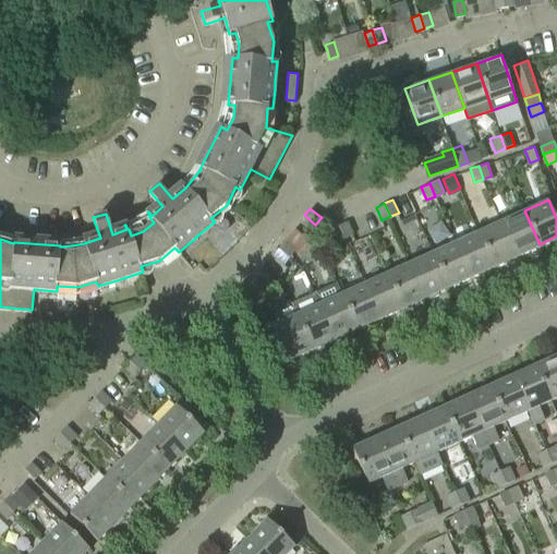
[(524,211),(501,220),(517,255),(540,244),(524,211)]
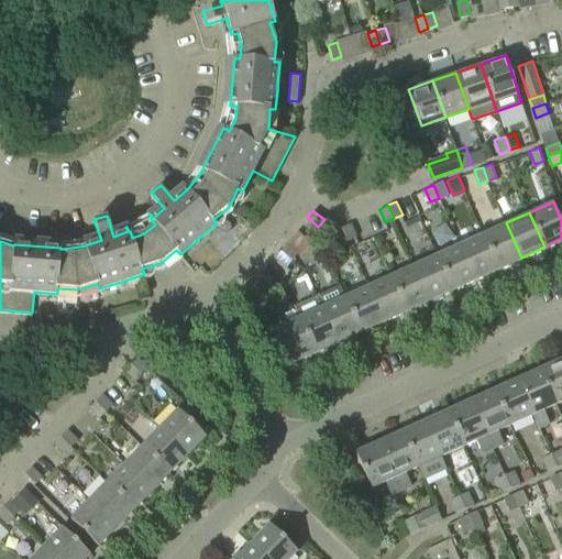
[(351,222),(350,222),(342,226),(348,239),(356,236),(351,222)]
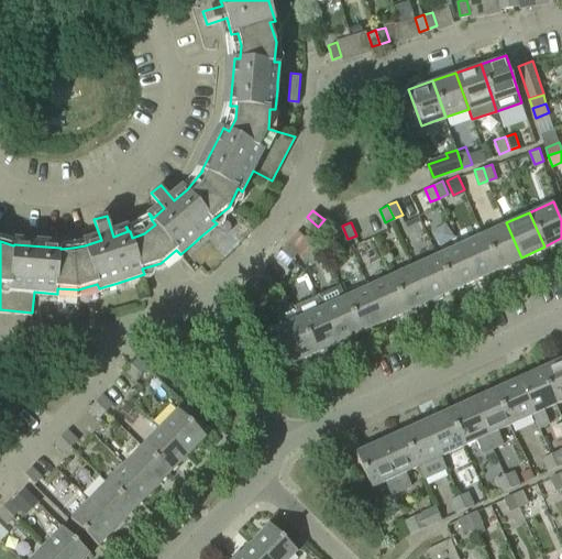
[(521,258),(506,222),(483,232),(499,267),(521,258)]
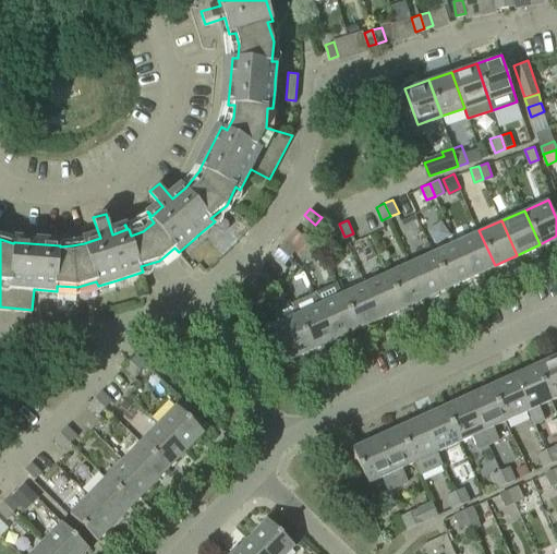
[(479,230),(456,241),(472,276),(495,265),(479,230)]
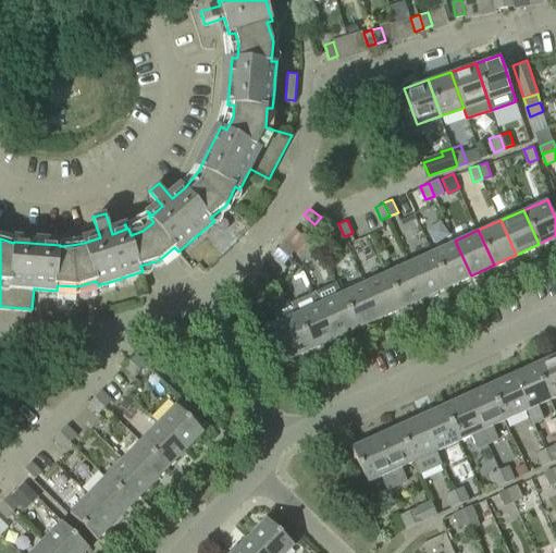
[(279,246),(289,255),(296,248),(284,238),(279,246)]
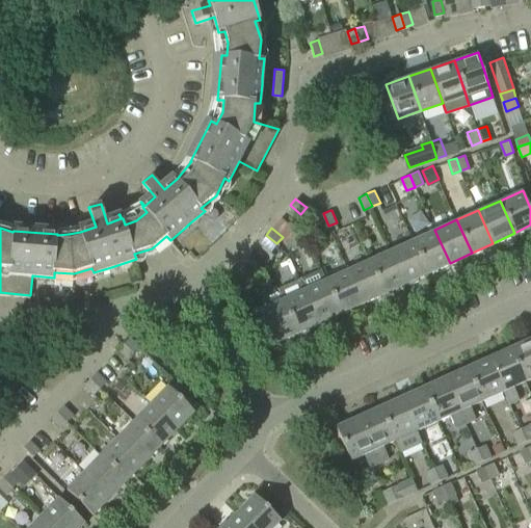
[(294,229),(285,241),(292,248),(310,240),(294,229)]
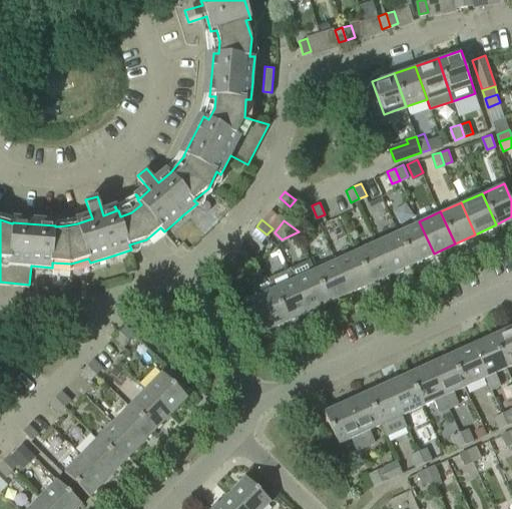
[(434,253),(419,221),(398,230),(413,263),(434,253)]
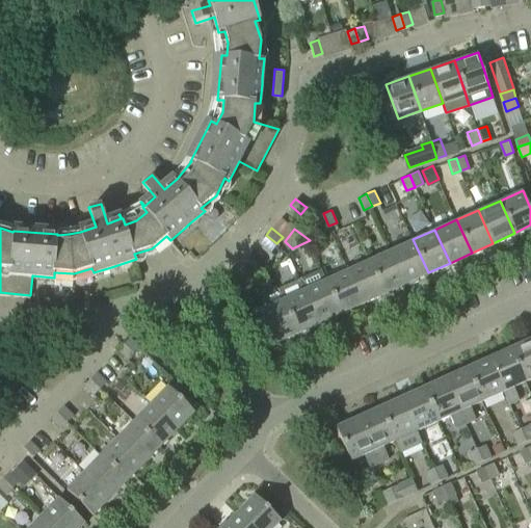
[(276,243),(266,235),(261,242),(271,251),(276,243)]
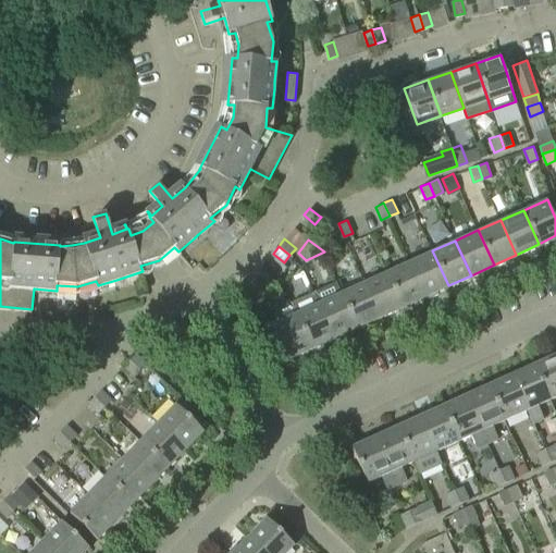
[(448,285),(432,250),(410,261),(425,296),(448,285)]
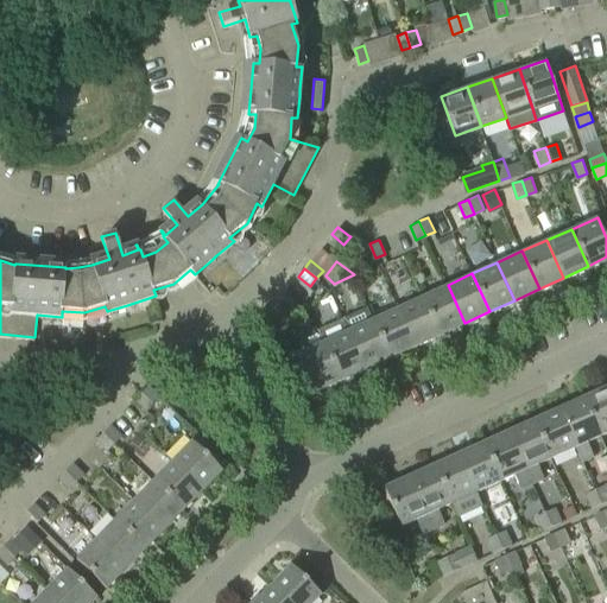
[(448,285),(423,296),(440,334),(465,323),(448,285)]
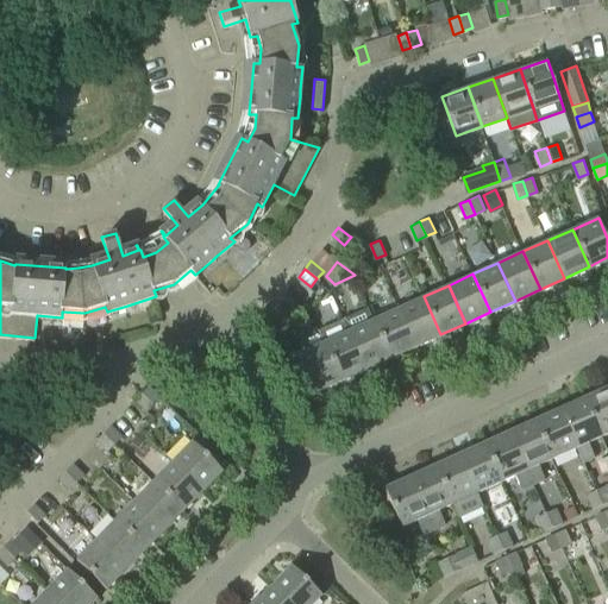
[(424,296),(399,308),(415,345),(440,334),(424,296)]
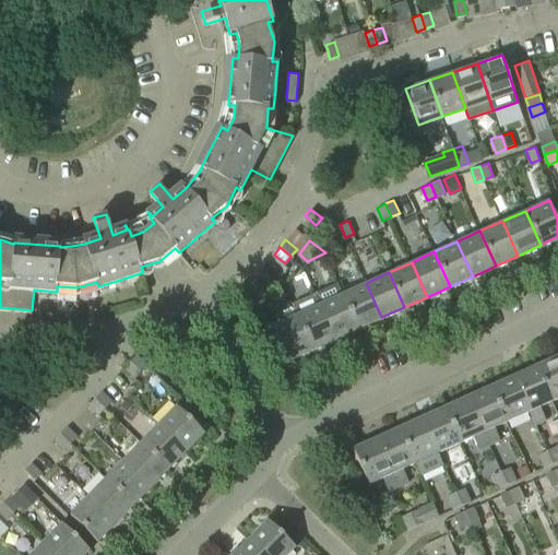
[(254,279),(249,286),(260,295),(265,287),(254,279)]
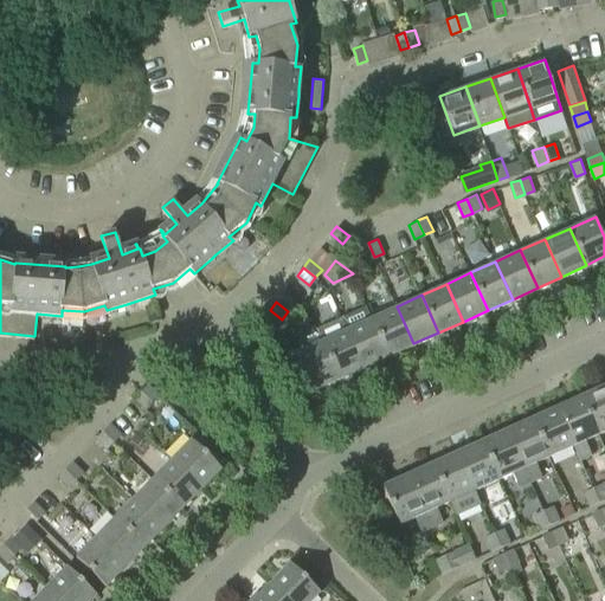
[(366,303),(341,314),(365,366),(388,355),(372,317),(366,303)]
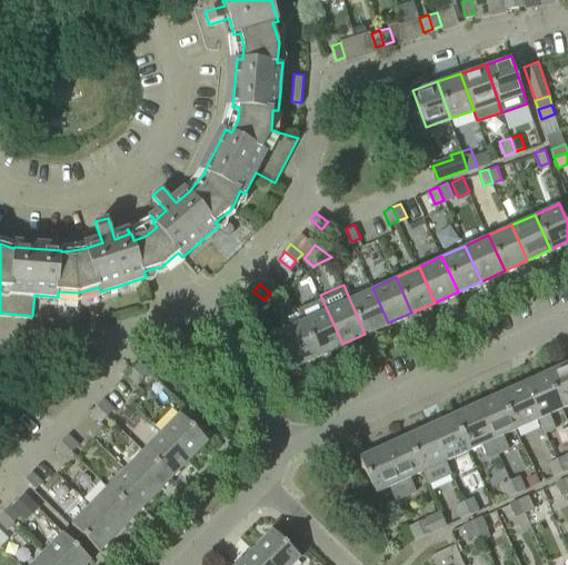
[(388,323),(372,288),(349,298),(365,334),(388,323)]
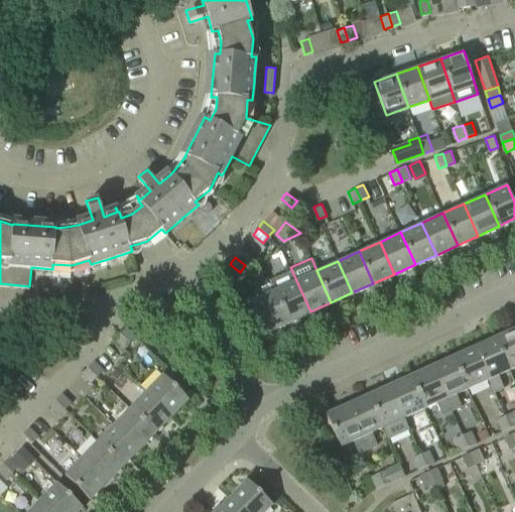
[(290,267),(269,277),(274,289),(289,322),(310,311),(290,267)]
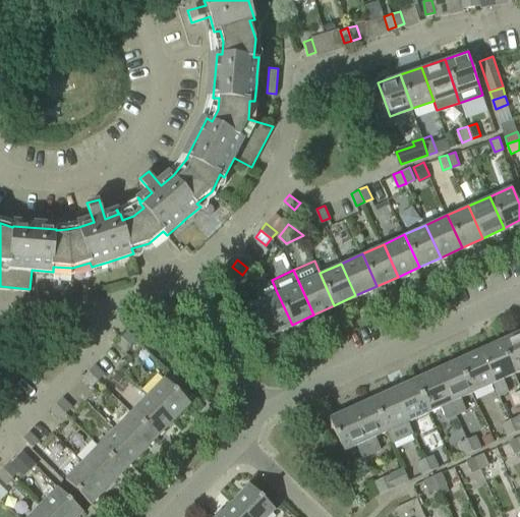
[(247,274),(236,279),(242,293),(253,288),(247,274)]
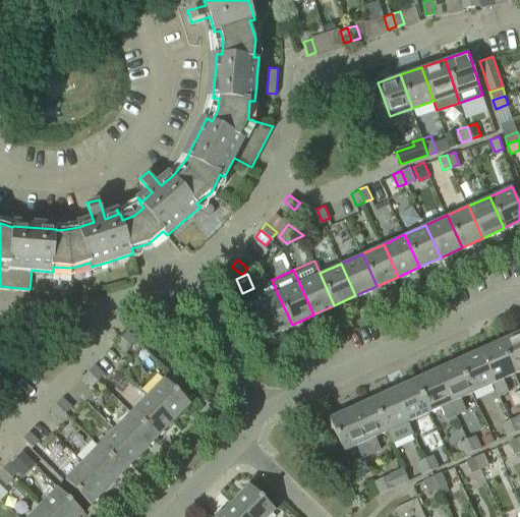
[(292,325),(277,292),(255,302),(270,335),(292,325)]
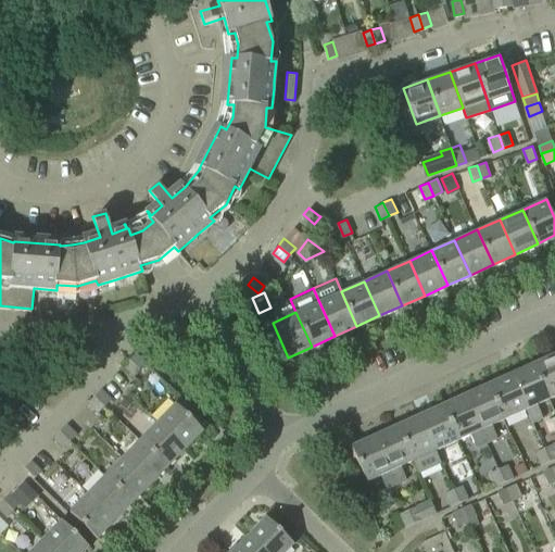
[(136,351),(129,358),(130,359),(140,367),(147,362),(136,351)]
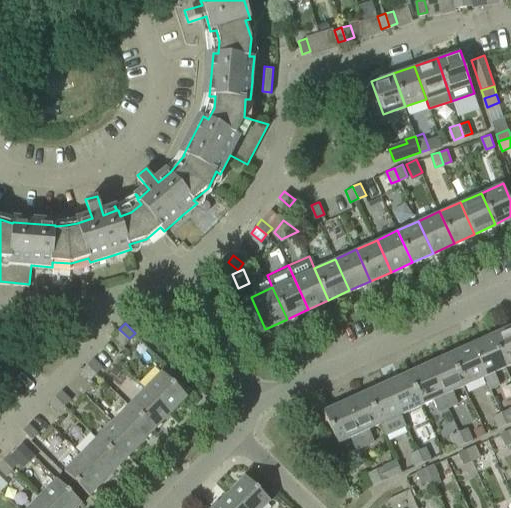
[(510,324),(490,334),(505,366),(510,363),(510,324)]
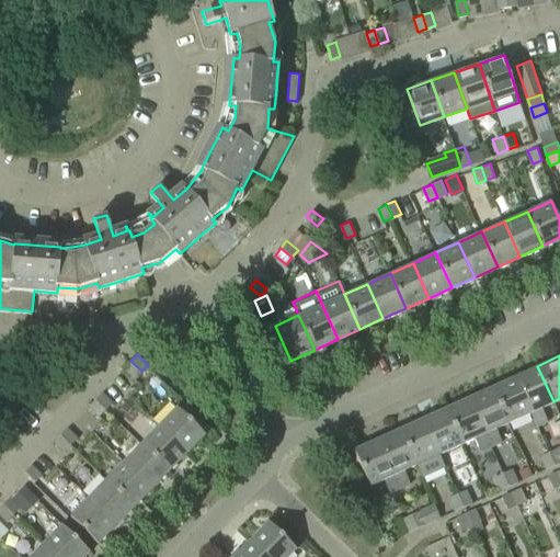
[(141,371),(132,362),(130,363),(125,368),(135,378),(141,371)]
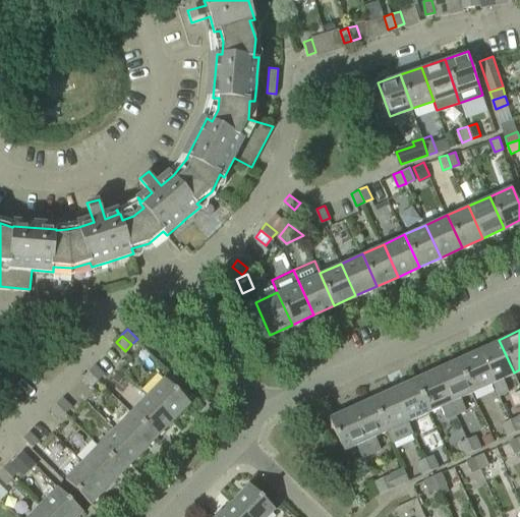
[(499,340),(478,349),(493,382),(494,382),(499,394),(509,390),(503,377),(514,372),(499,340)]
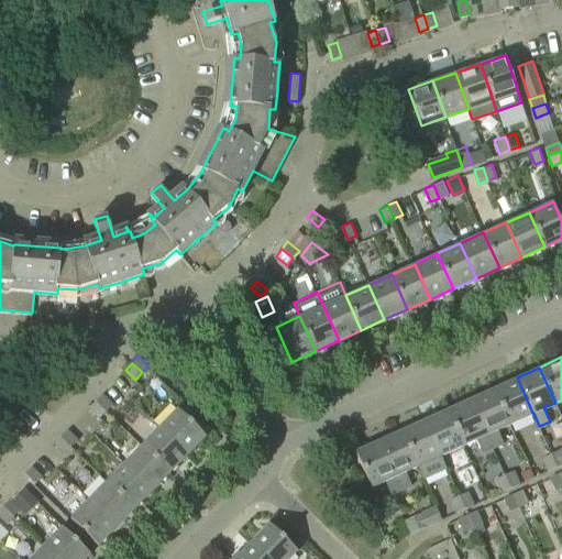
[(532,413),(517,377),(494,388),(509,424),(532,413)]
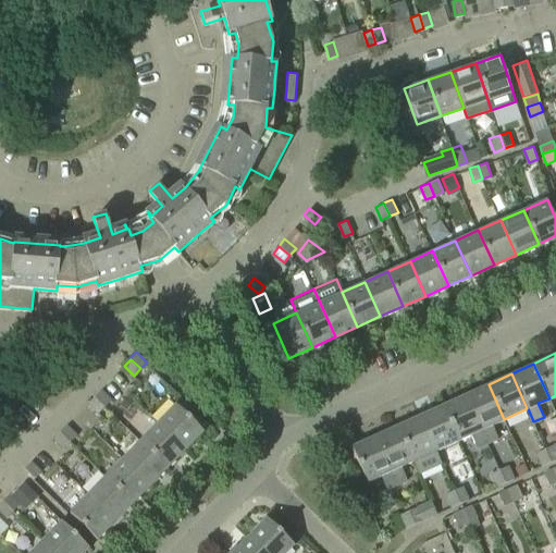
[(504,419),(489,384),(466,394),(486,443),(498,438),(493,424),(504,419)]
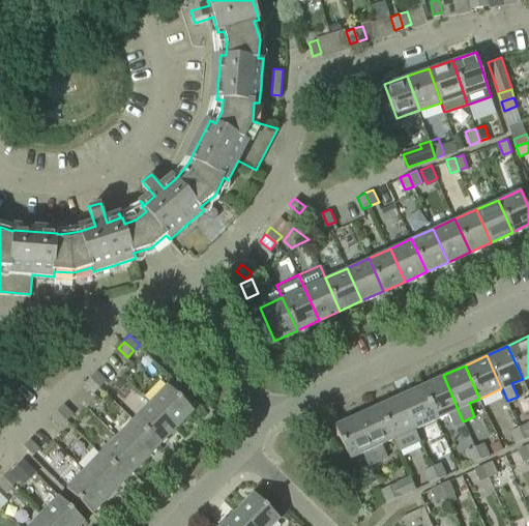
[(96,370),(90,376),(99,385),(106,379),(96,370)]
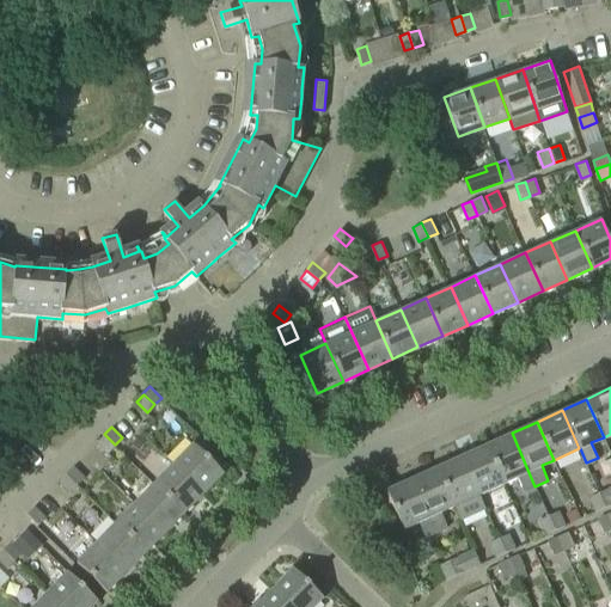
[(140,431),(132,440),(139,448),(147,439),(140,431)]
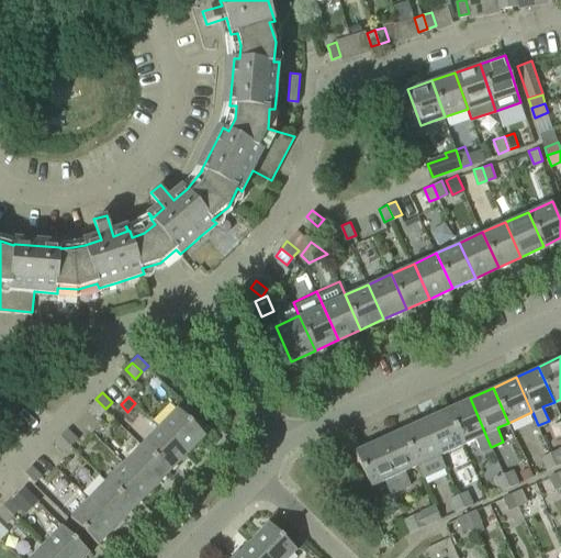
[(491,447),(470,398),(447,409),(462,444),(475,437),(481,452),(491,447)]
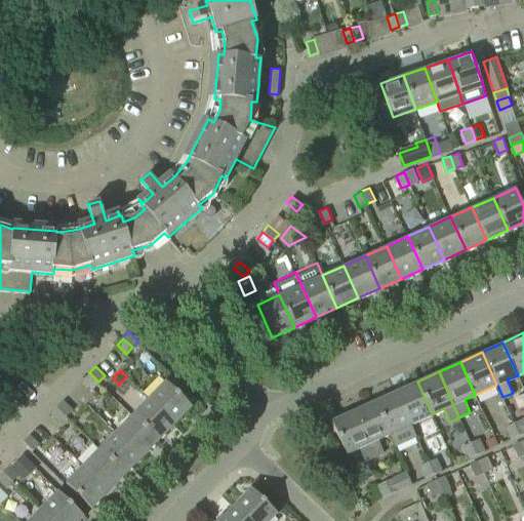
[(98,382),(89,372),(83,378),(92,388),(98,382)]
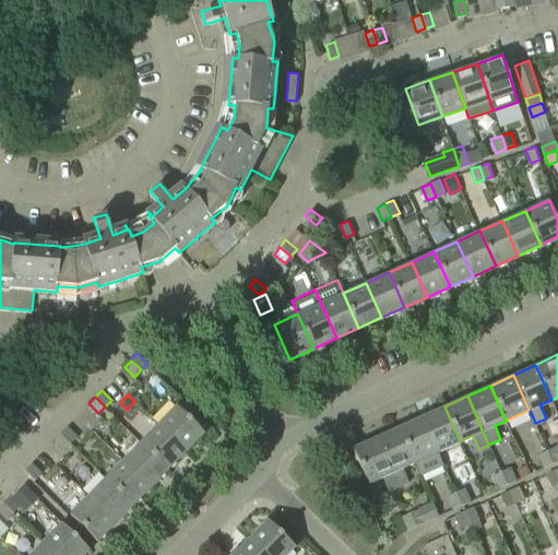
[(177,404),(158,423),(186,450),(204,432),(177,404)]
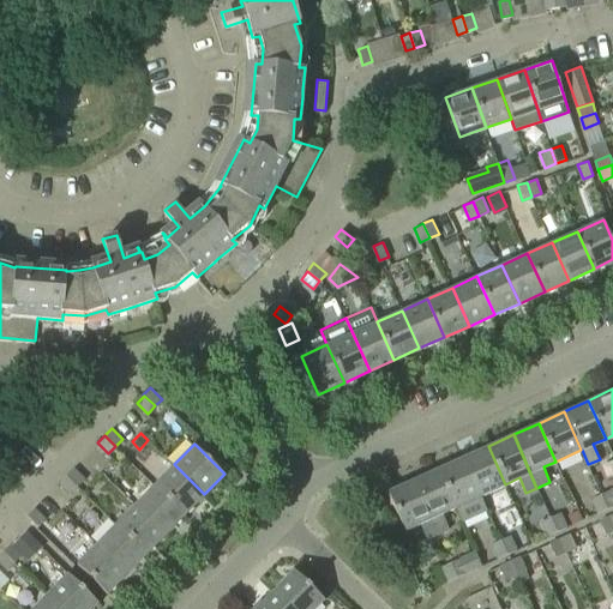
[(488,446),(463,457),(481,495),(505,484),(488,446)]
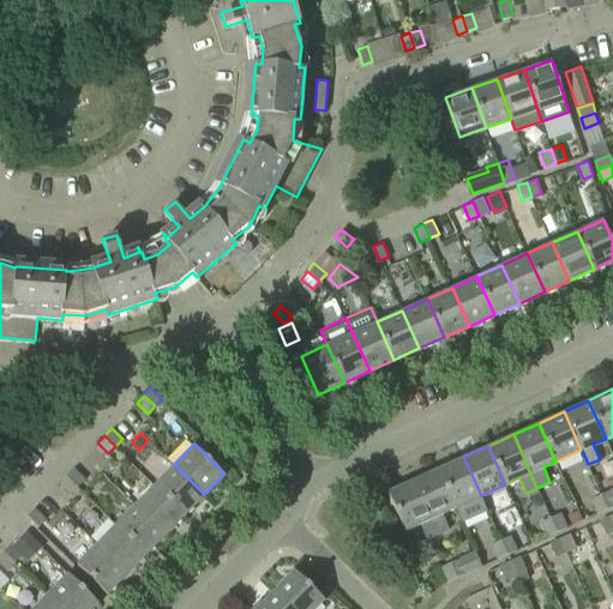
[(463,457),(438,469),(456,506),(462,520),(487,508),(481,495),(463,457)]
